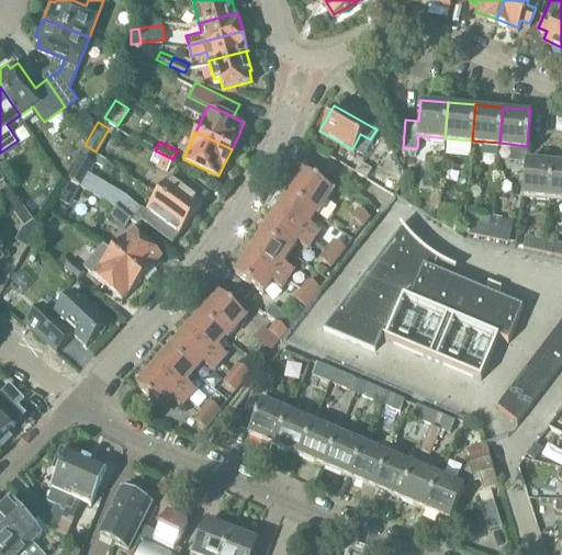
[(68,174),(81,182),(89,170),(89,171),(96,160),(92,158),(96,151),(85,145),(68,174)]
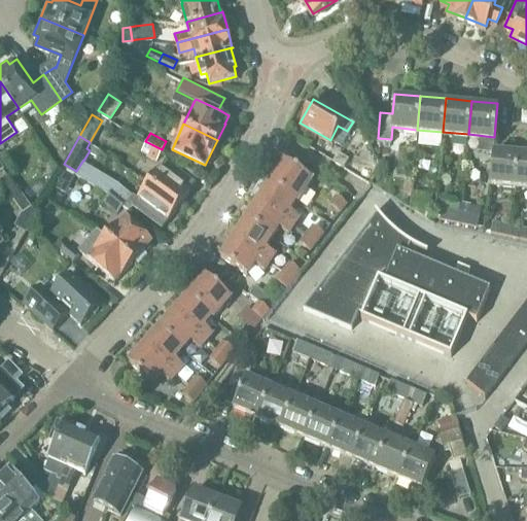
[(162,149),(145,141),(141,149),(157,158),(162,149)]
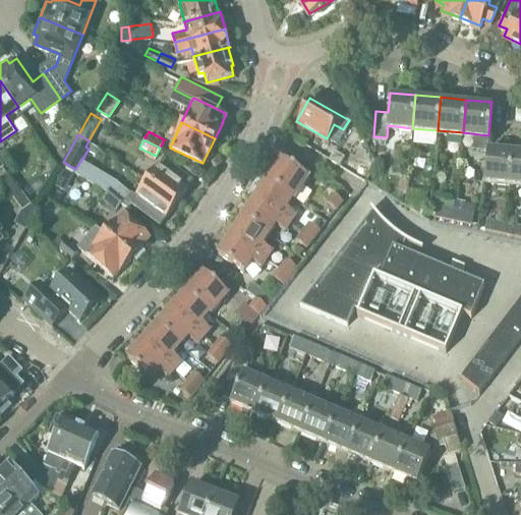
[(510,182),(513,149),(487,147),(484,179),(510,182)]
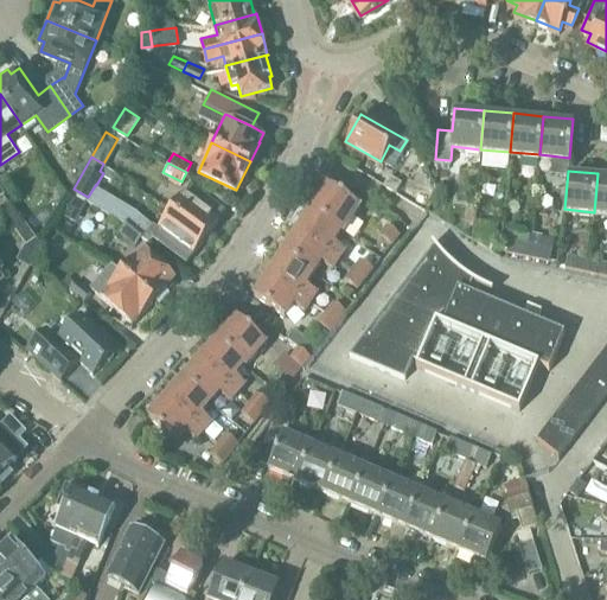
[(400,179),(388,172),(382,183),(394,190),(400,179)]
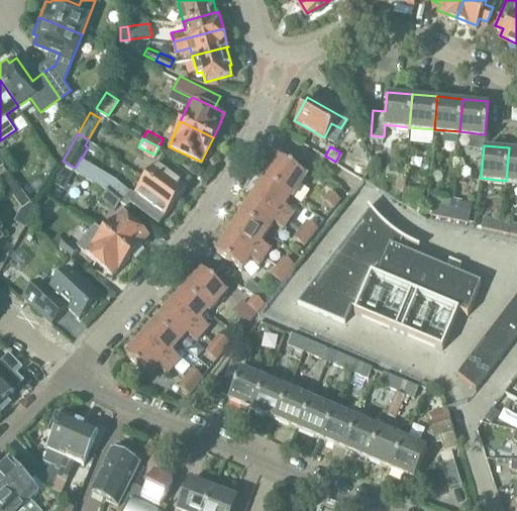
[(516,147),(509,147),(506,181),(516,181),(516,147)]
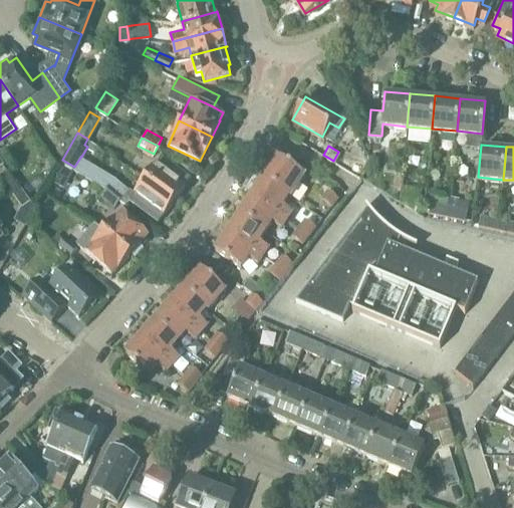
[(264,173),(291,191),(304,172),(276,154),(264,173)]
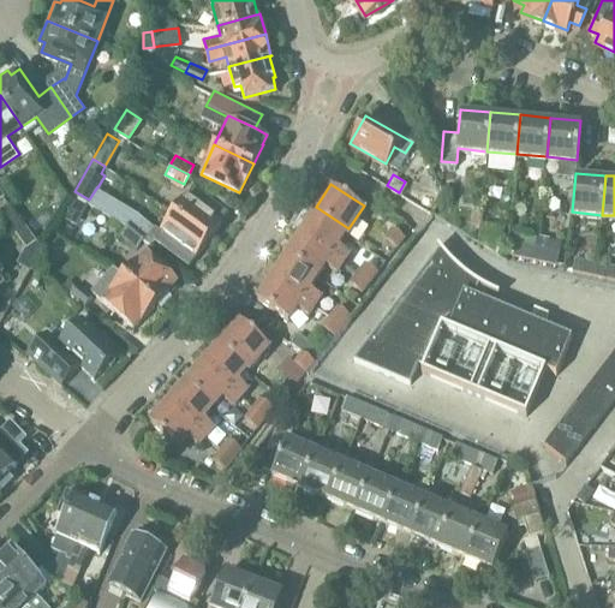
[(88,202),(126,226),(143,238),(154,224),(141,213),(97,188),(97,186),(89,200),(88,202)]
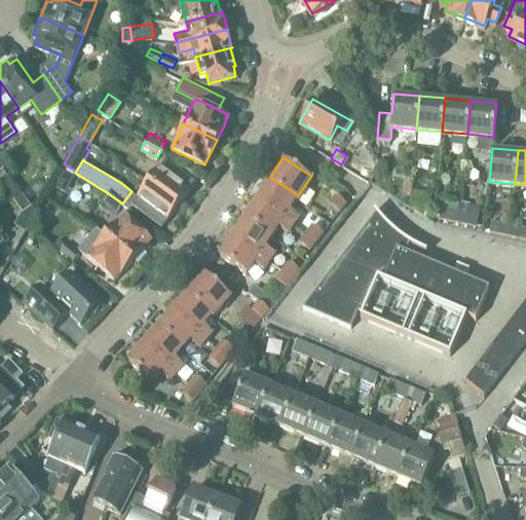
[(164,159),(148,180),(178,202),(189,188),(188,188),(193,181),(164,159)]
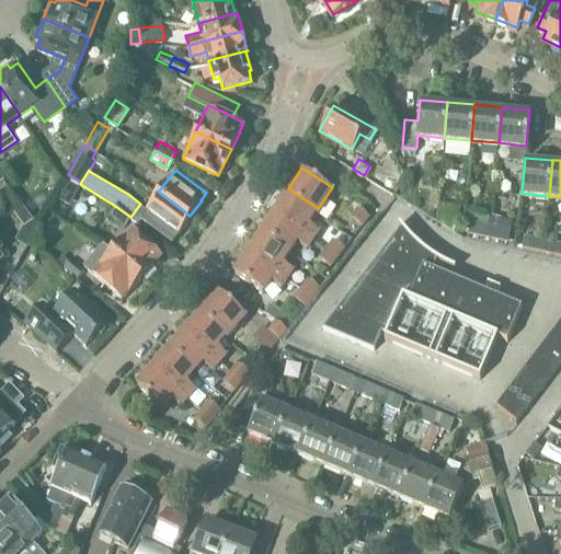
[(14,209),(22,204),(10,187),(2,193),(14,209)]
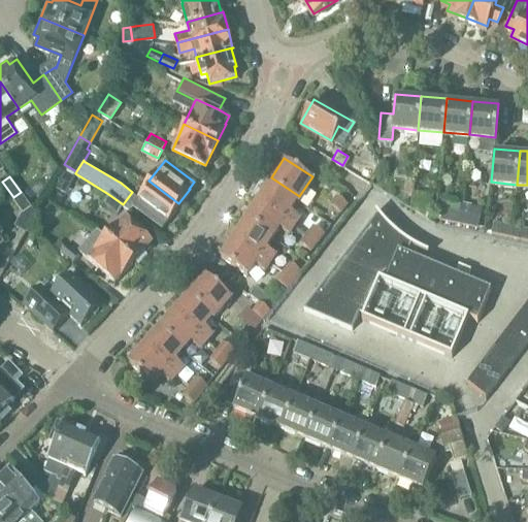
[(271,177),(258,197),(285,215),(296,222),(300,215),(290,207),(295,198),(297,200),(299,196),(271,177)]
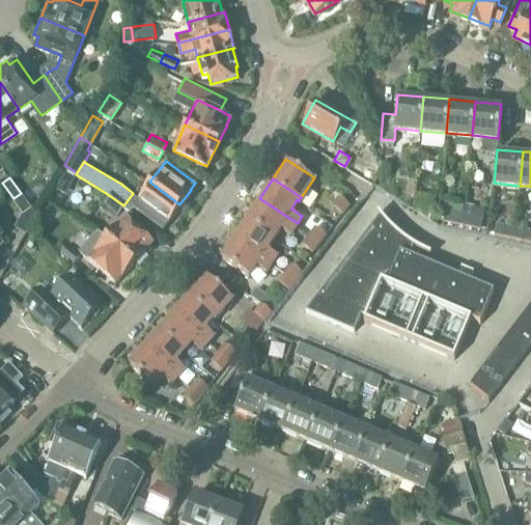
[(168,219),(179,204),(149,182),(134,204),(163,226),(168,219)]
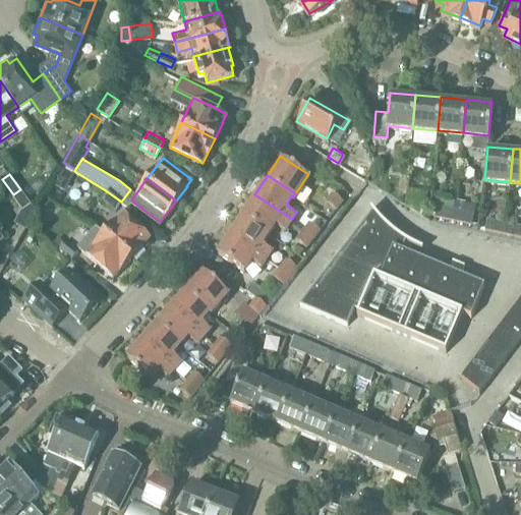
[(424,201),(426,188),(409,185),(407,197),(424,201)]
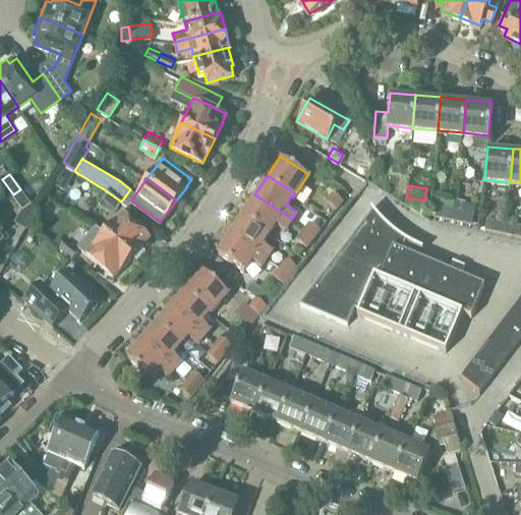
[(13,194),(22,207),(30,202),(20,189),(13,194)]
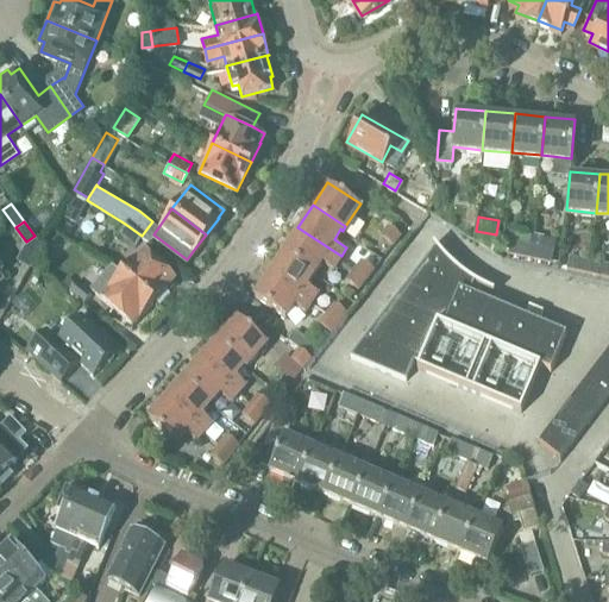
[(388,221),(380,232),(393,242),(401,232),(388,221)]
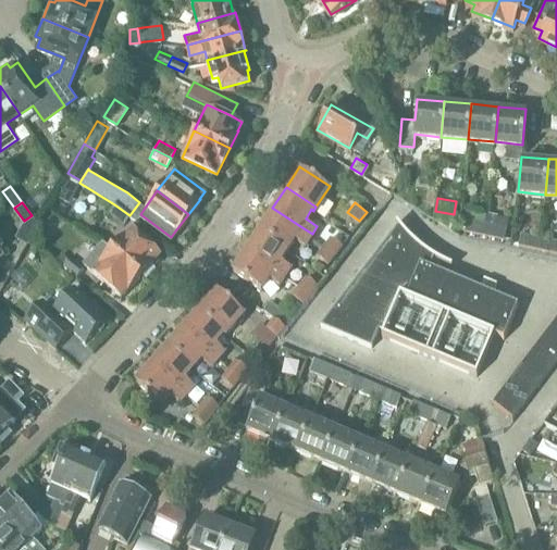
[(130,215),(114,204),(109,211),(123,222),(130,215)]
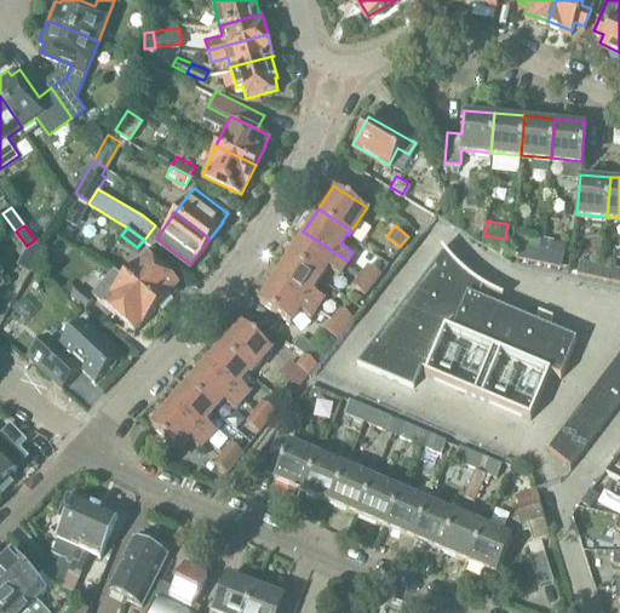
[(303,231),(288,255),(320,275),(327,263),(340,271),(348,261),(334,252),(303,231)]
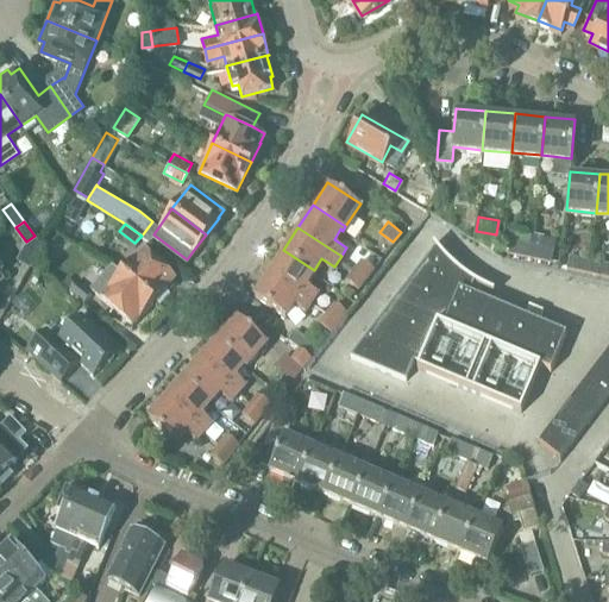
[(41,244),(35,236),(26,242),(18,256),(30,263),(41,244)]
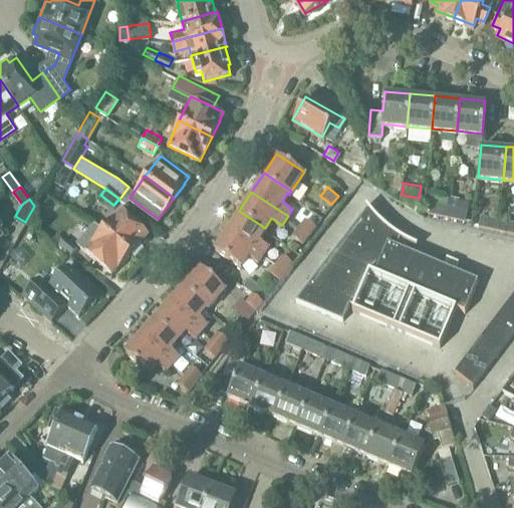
[(429,211),(447,215),(449,203),(431,200),(429,211)]
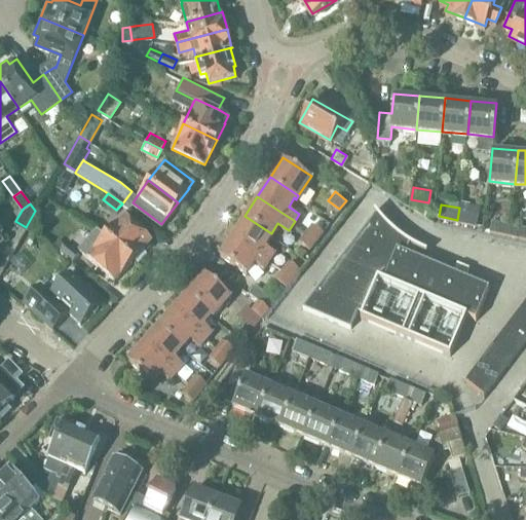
[(377,210),(374,207),(373,207),(375,210),(301,305),(349,325),(357,308),(362,310),(360,314),(362,316),(378,276),(475,318),(489,285),(405,250),(409,240),(425,249),(426,247),(422,246),(418,244),(411,239),(404,235),(401,232),(398,230),(391,225),(385,219),(379,213),(377,210)]
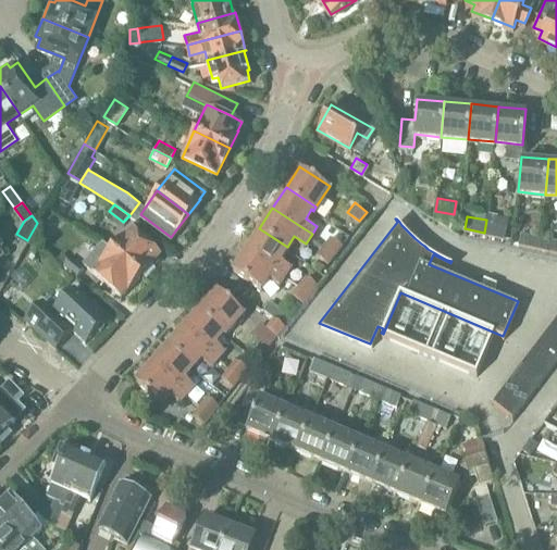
[(486,220),(484,233),(504,236),(506,224),(486,220)]
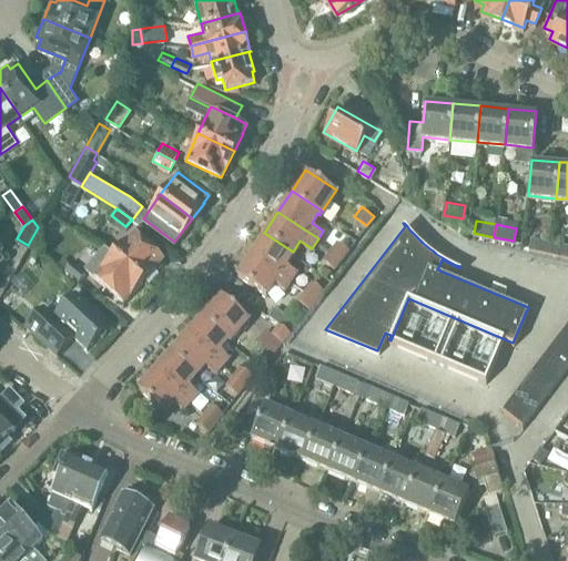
[(112,252),(143,278),(156,264),(155,263),(162,256),(133,230),(112,252)]
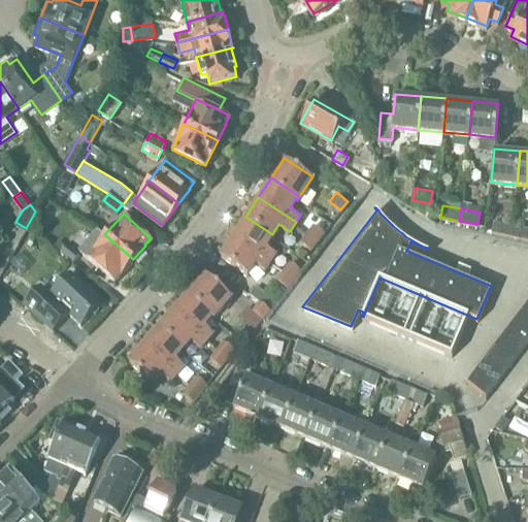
[(260,253),(270,260),(276,252),(265,245),(272,234),(245,217),(233,235),(260,253)]
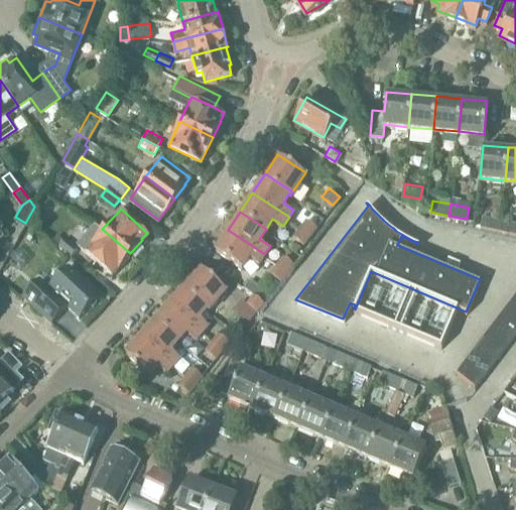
[(480,225),(499,228),(501,217),(483,213),(480,225)]
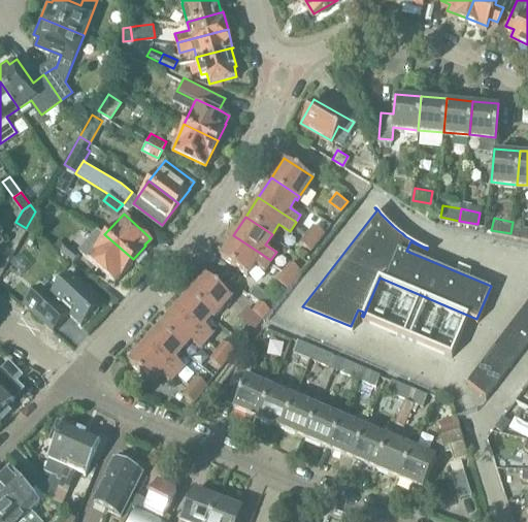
[(306,231),(318,239),(325,230),(312,222),(306,231)]
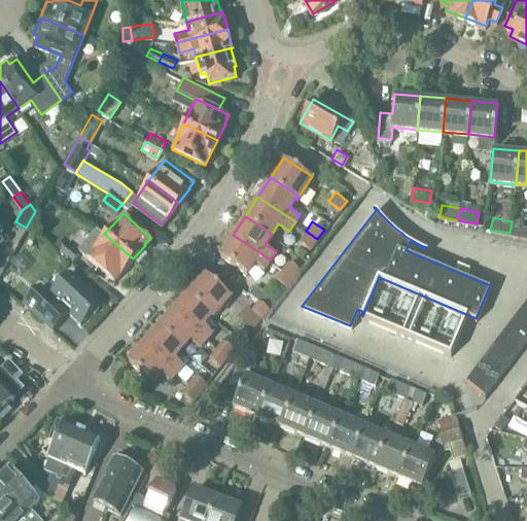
[(526,224),(512,221),(510,233),(526,237),(526,224)]
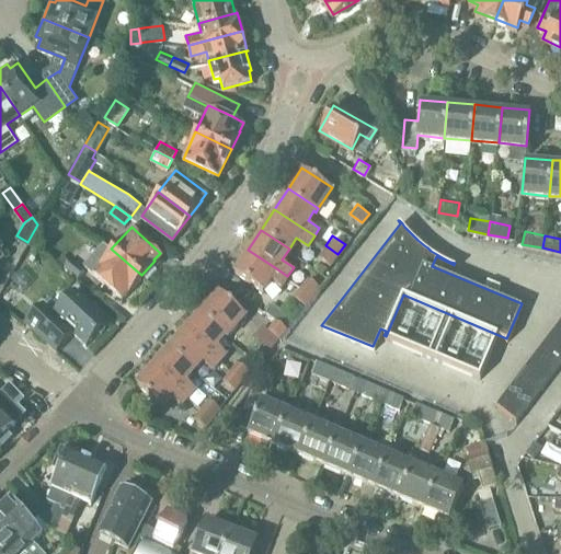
[(141,275),(111,249),(103,241),(84,263),(122,296),(141,275)]
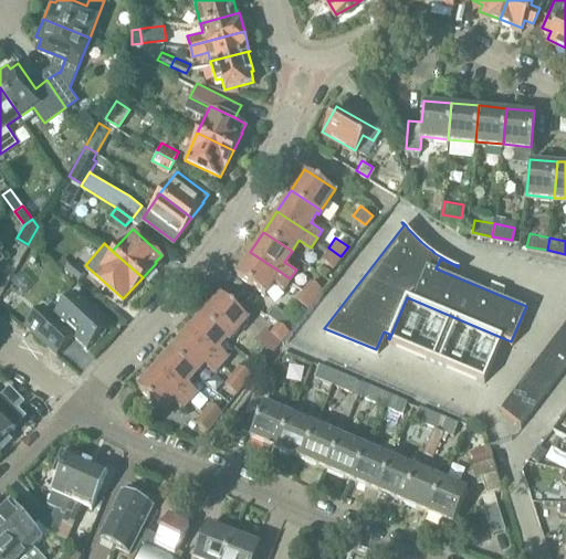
[(328,248),(321,256),(334,266),(341,256),(328,248)]
